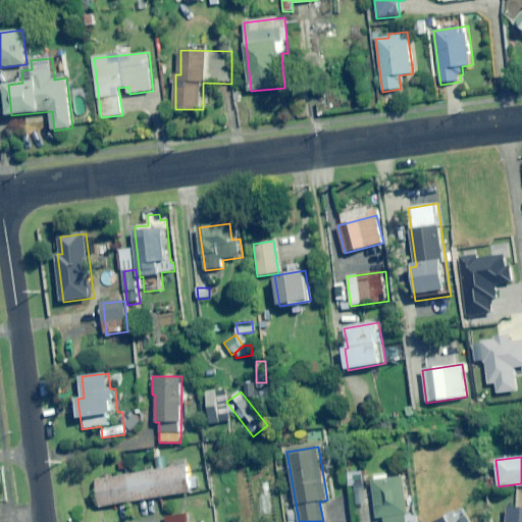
[(156,470),(160,498),(191,492),(186,459),(166,462),(167,468),(156,470)]
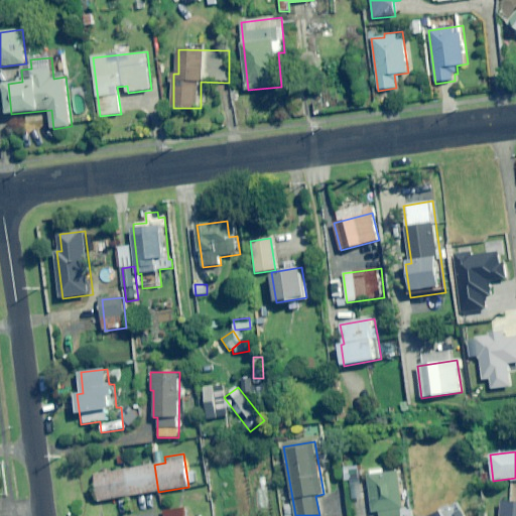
[(158,492),(154,465),(124,470),(128,497),(158,492)]
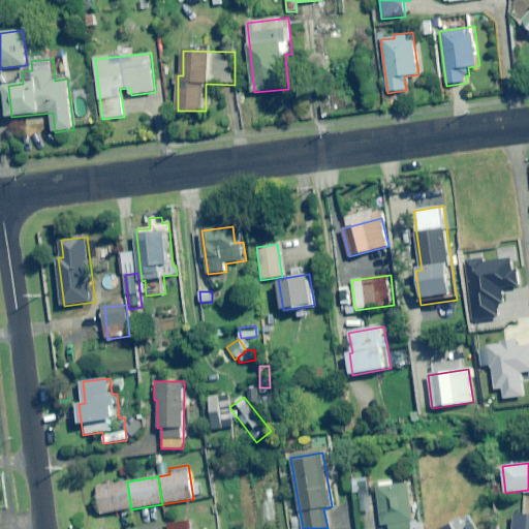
[(131,509),(127,481),(95,487),(99,515),(131,509)]
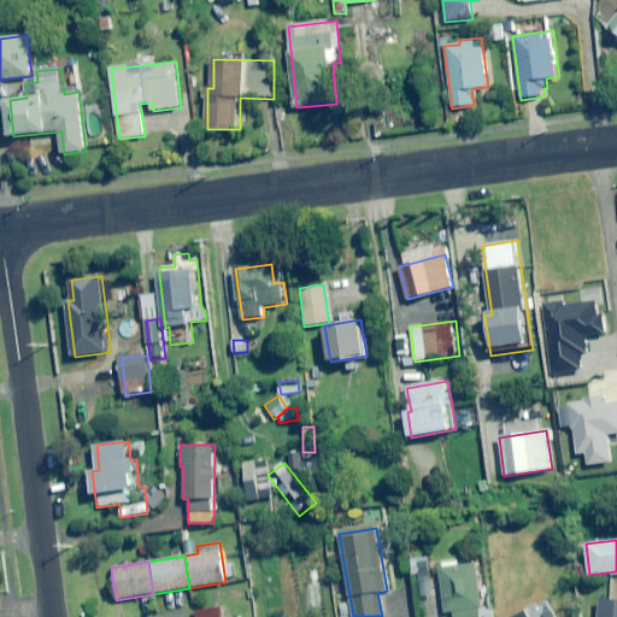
[(491,616),(491,611),(485,612),(479,564),(440,568),(445,613),(452,612),(452,616),(491,616)]
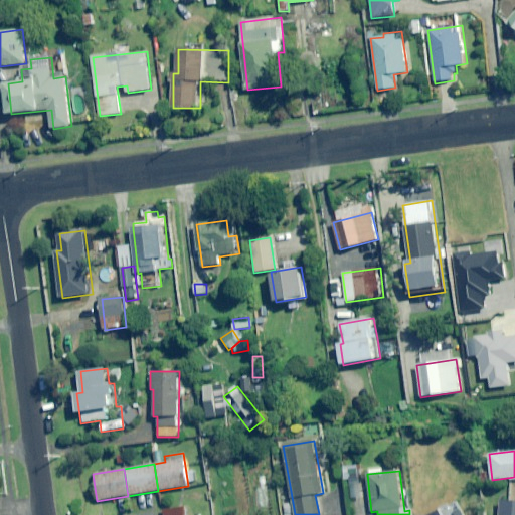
[(359,478),(344,480),(346,501),(361,500),(359,478)]
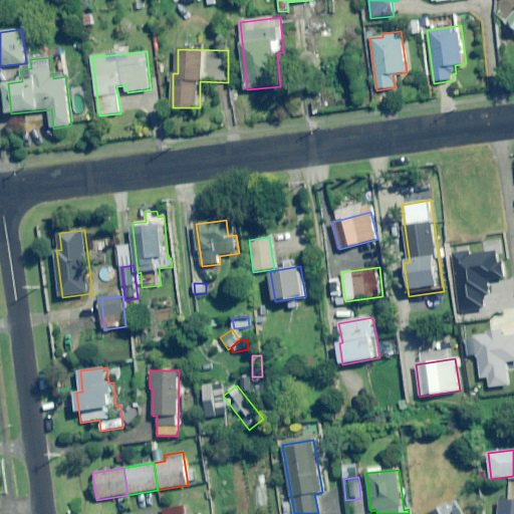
[(502,500),(500,500),(498,513),(513,513),(513,490),(503,490),(502,500)]
